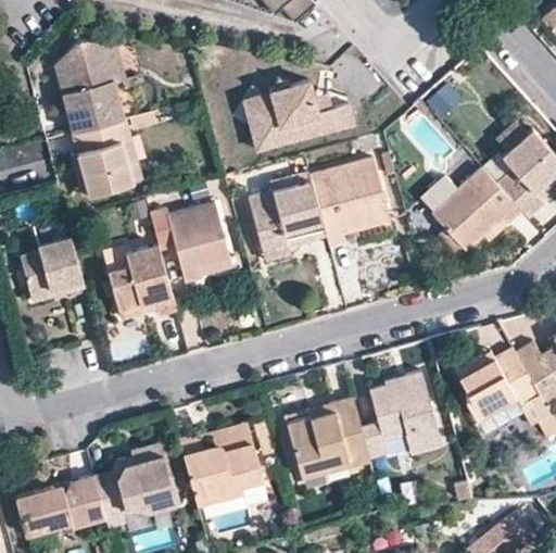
[(315,7),(308,0),(220,0),(269,16),(279,8),(294,25),(315,7)]
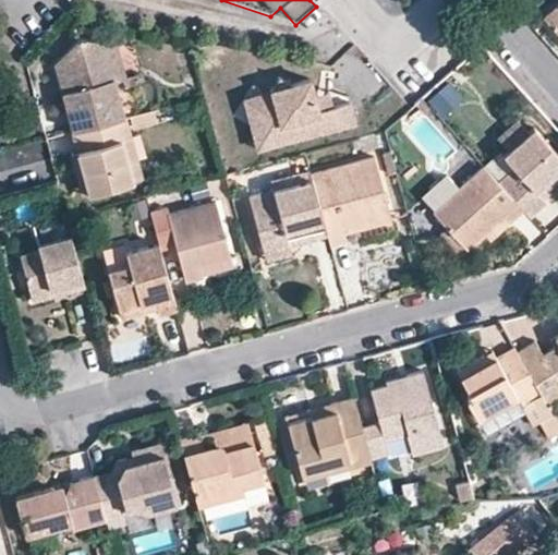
[(557,9),(544,22),(557,37),(557,9)]
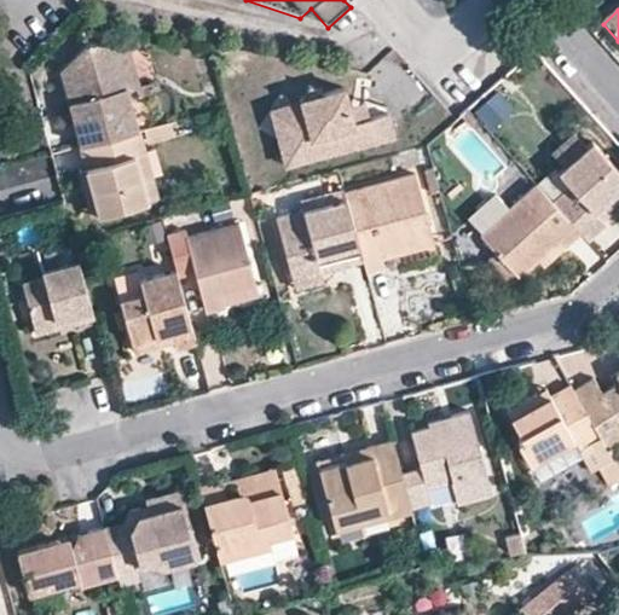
[(125,93),(114,51),(88,47),(59,75),(65,94),(71,93),(75,104),(68,105),(80,150),(137,135),(125,93)]
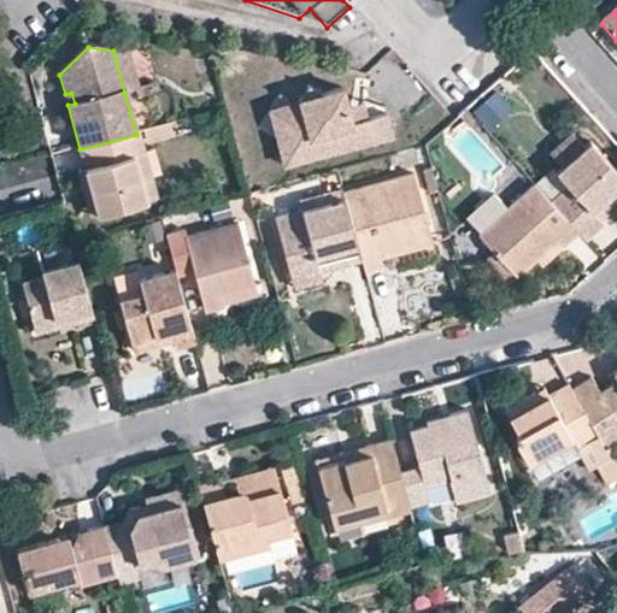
[(113,51),(124,93),(141,89),(131,54),(113,51)]
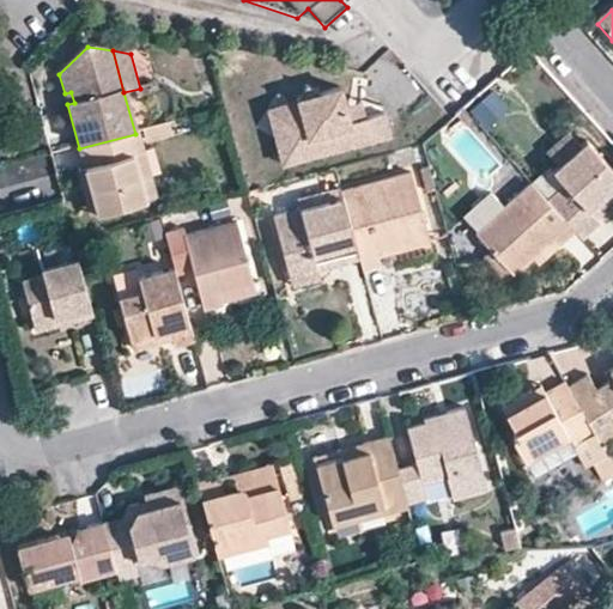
[(491,85),(466,108),(485,128),(510,104),(491,85)]
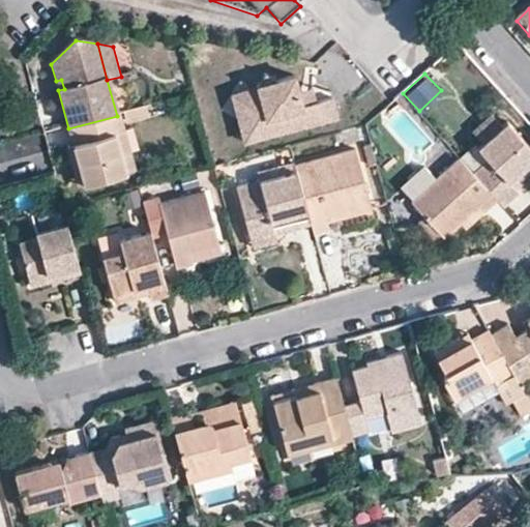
[(264,79),(259,89),(243,113),(249,118),(244,125),(248,145),(337,121),(330,97),(313,92),(301,95),(296,79),(278,83),(264,79)]
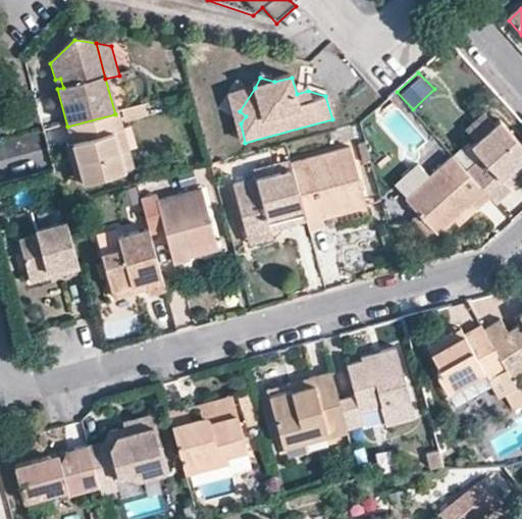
[(243,90),(255,88),(260,78),(259,78),(242,82),(243,90)]
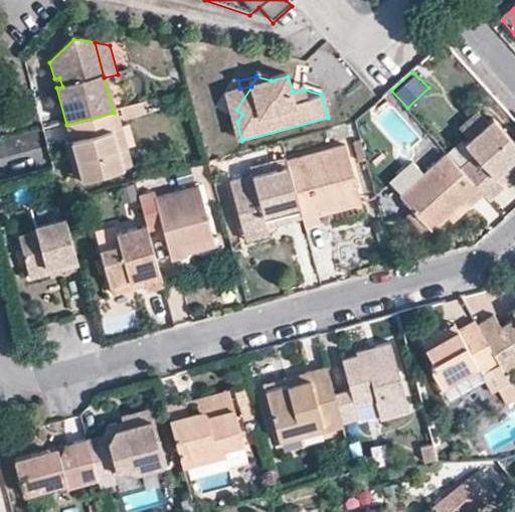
[(54,78),(56,88),(62,87),(59,77),(54,78)]
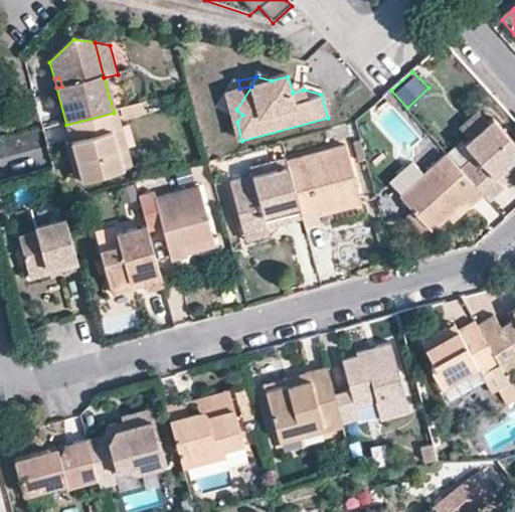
[(236,110),(251,87),(239,89),(224,93),(237,142),(241,141),(237,122),(242,115),(236,110)]
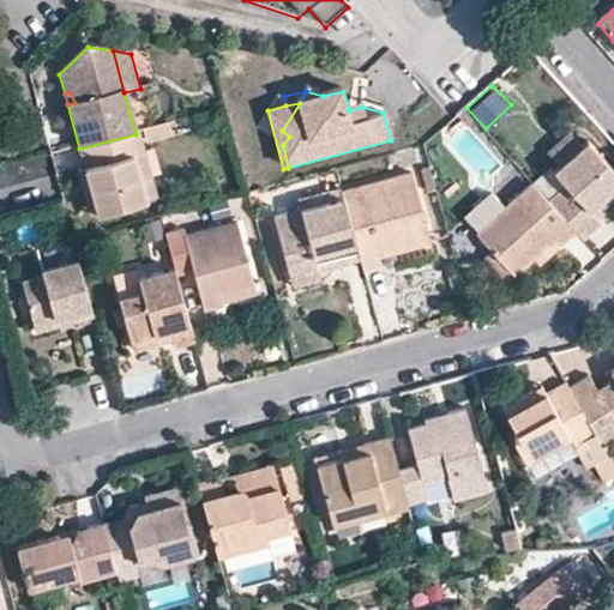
[(173,144),(168,125),(142,133),(146,151),(173,144)]
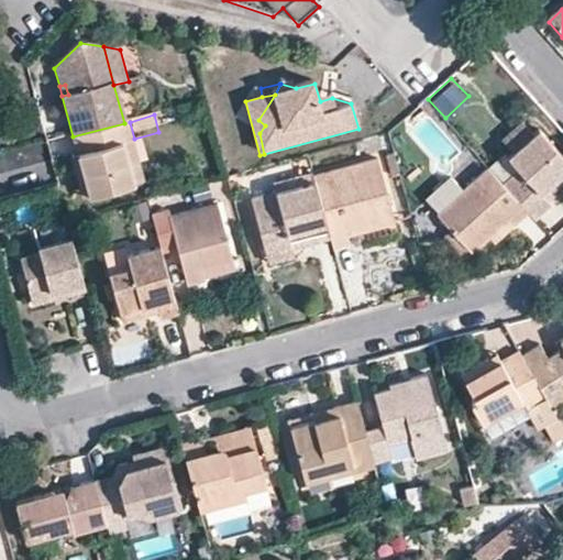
[(132,149),(124,123),(73,136),(79,164),(89,199),(132,187),(122,151),(132,149)]
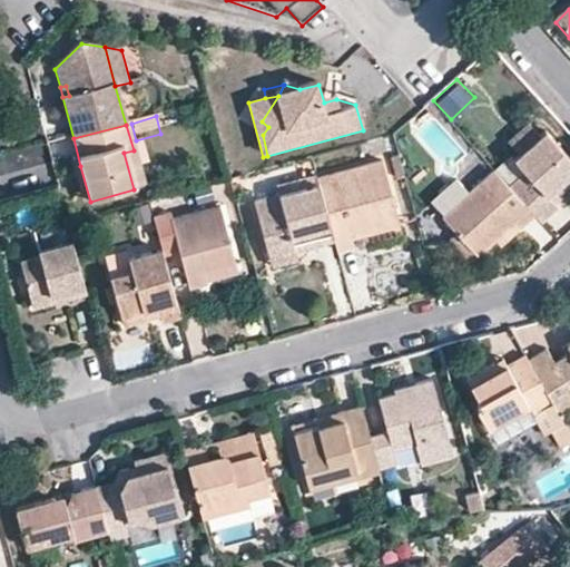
[(548,198),(569,177),(569,166),(543,136),(514,162),(526,173),(508,188),(534,218),(542,226),(559,212),(556,207),(548,198)]
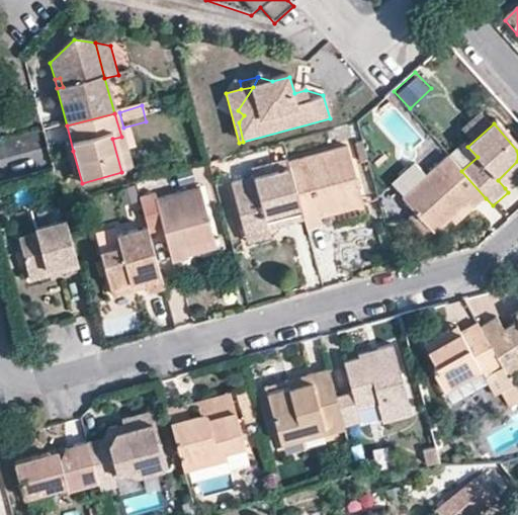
[(121,172),(131,169),(121,137),(112,139),(121,172)]
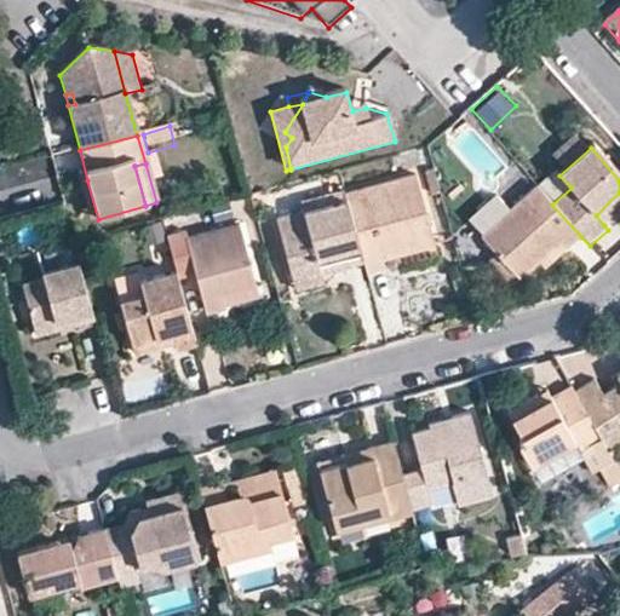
[(572,188),(560,176),(541,193),(552,205),(572,188)]
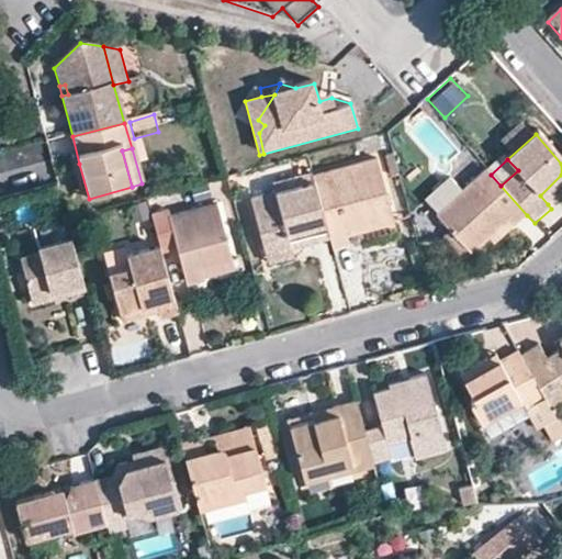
[(378,160),(313,178),(314,181),(326,225),(329,238),(333,249),(348,246),(346,237),(344,230),(357,225),(358,234),(395,224),(378,160)]
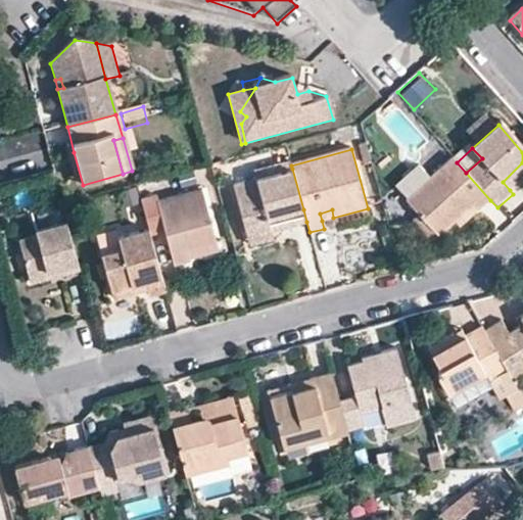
[(76,187),(83,185),(74,152),(67,153),(76,187)]
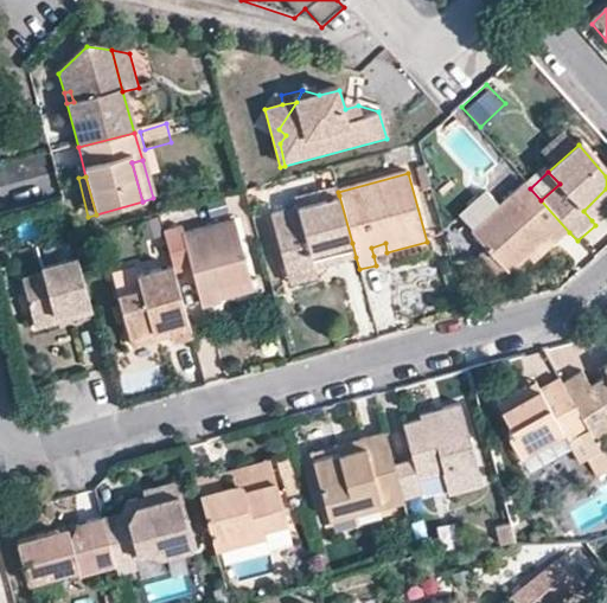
[(530,188),(526,184),(499,209),(487,194),(460,219),(485,249),(475,258),(493,278),(503,269),(508,275),(525,258),(549,238),(555,245),(569,232),(541,200),(530,188)]
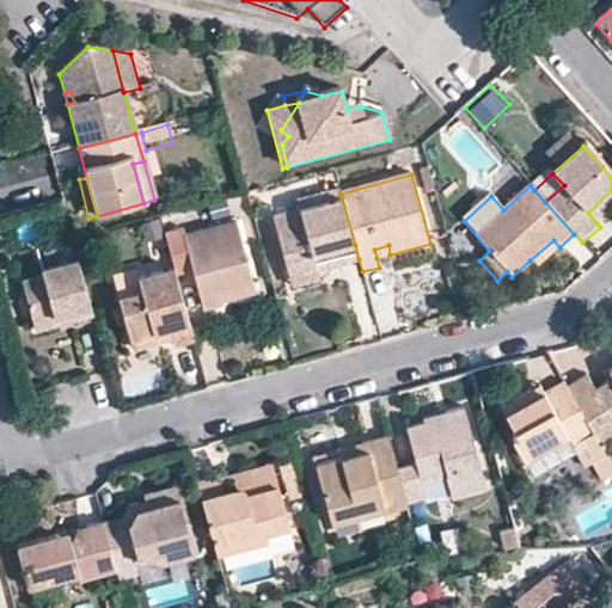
[(611,190),(588,213),(597,222),(611,207),(611,190)]
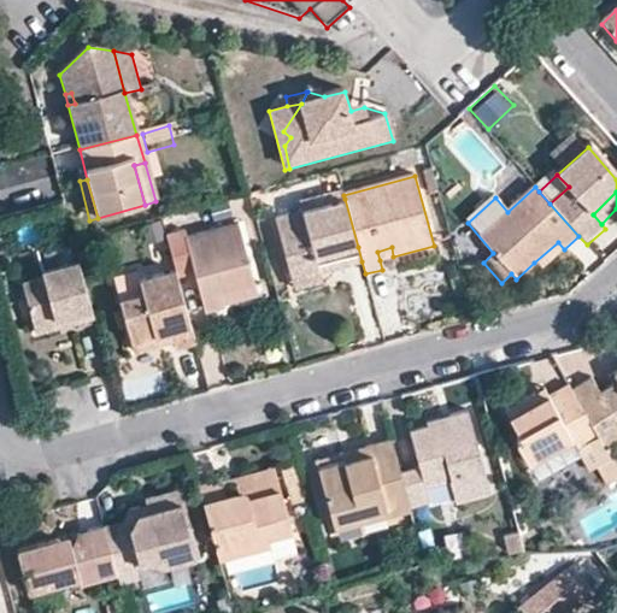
[(358,247),(345,199),(275,218),(292,280),(321,272),(318,258),(358,247)]
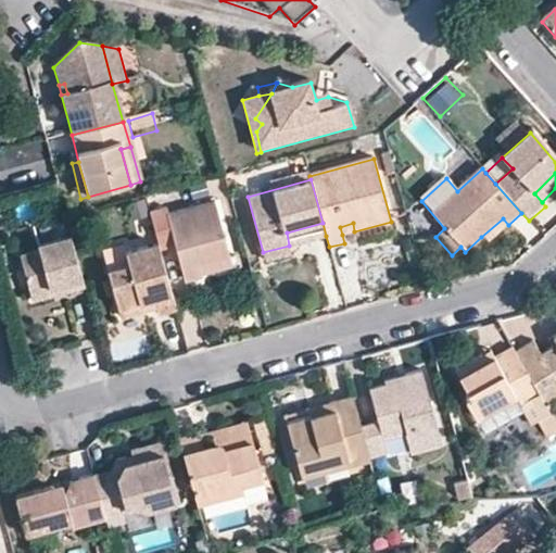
[(150,216),(159,246),(160,252),(174,248),(184,283),(201,278),(201,276),(198,266),(229,259),(214,204),(167,217),(166,212),(150,216)]
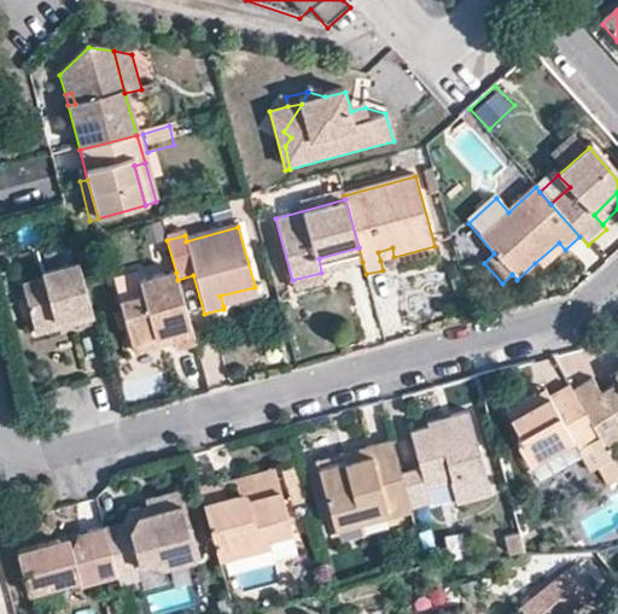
[(559,243),(535,263),(542,272),(565,250),(559,243)]
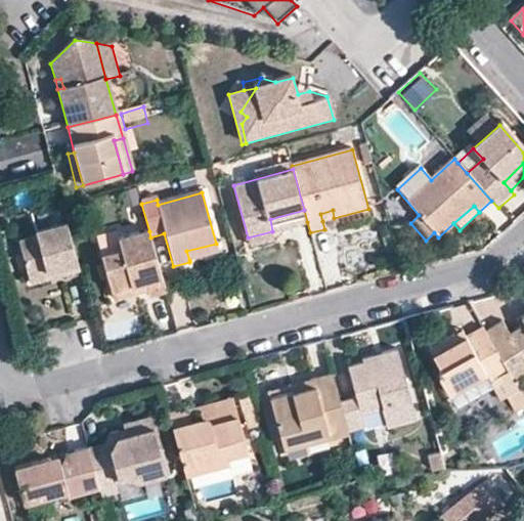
[(307,222),(304,210),(270,219),(272,231),(307,222)]
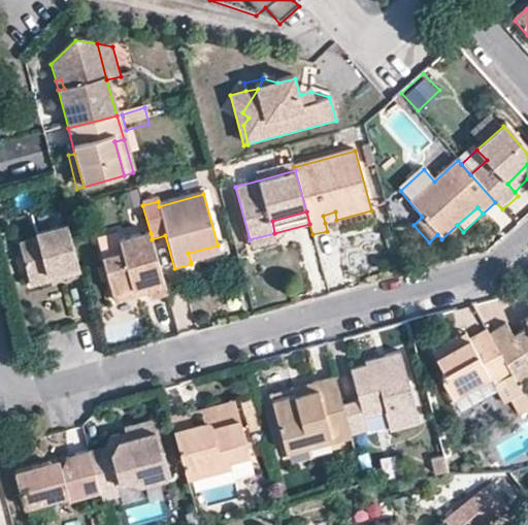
[(325,223),(336,220),(335,211),(323,216),(325,223)]
